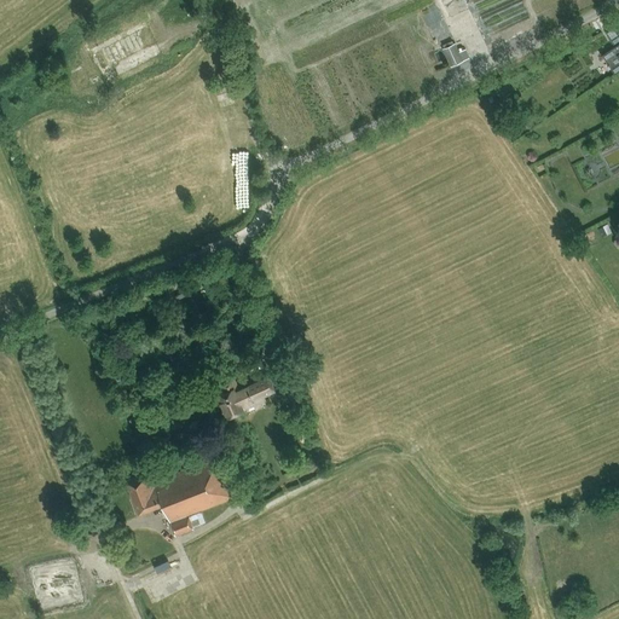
[(614,75),(618,70),(618,34),(614,27),(606,33),(615,47),(601,56),(614,75)]
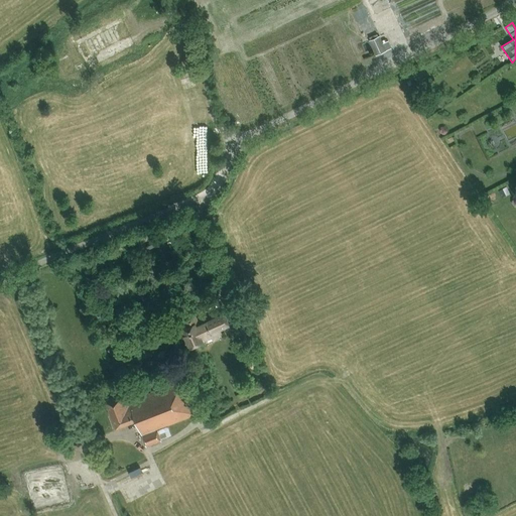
[(381,34),(370,39),(377,55),(392,48),(388,40),(384,42),(381,34)]
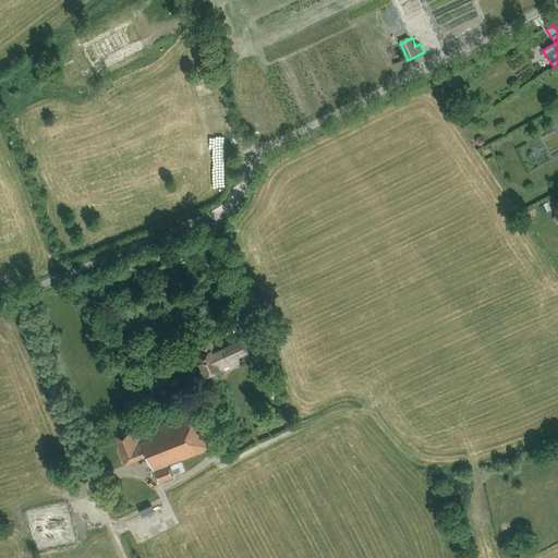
[(450,81),(453,87),(460,84),(457,77),(450,81)]
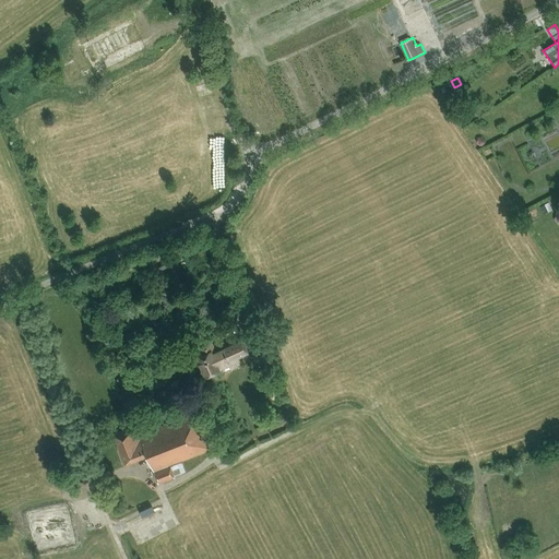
[(550,202),(542,205),(546,213),(554,209),(550,202)]
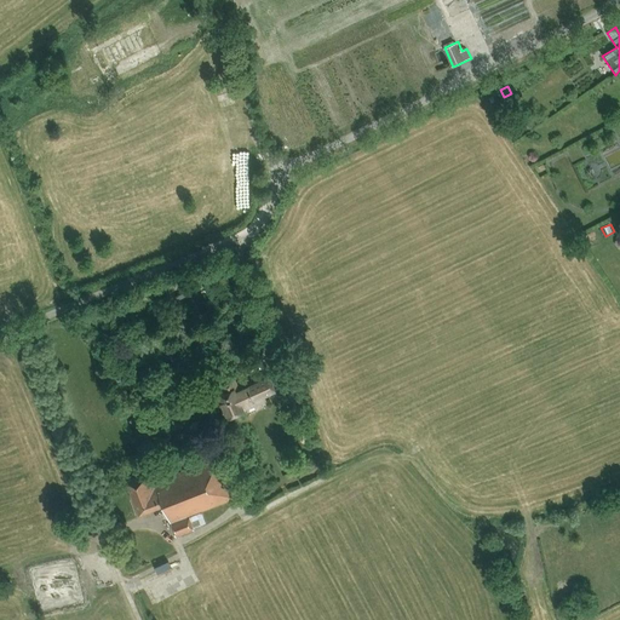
[(177,296),(183,306),(193,300),(188,291),(177,296)]
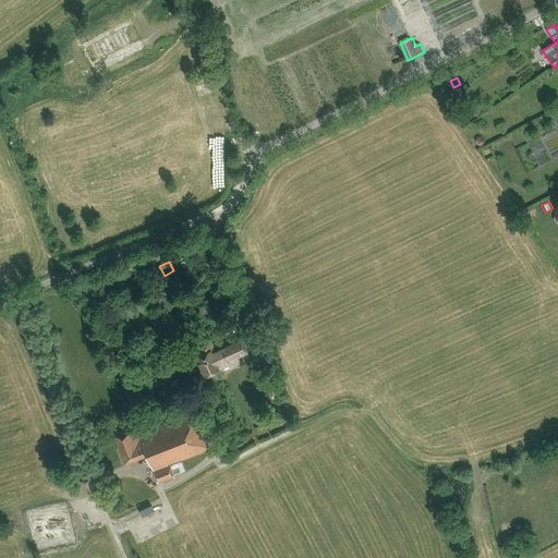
[(186,270),(191,282),(198,279),(195,267),(186,270)]
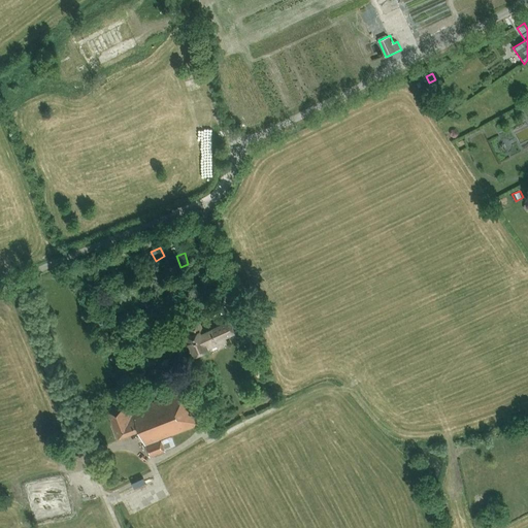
[(165,267),(153,273),(156,281),(168,275),(165,267)]
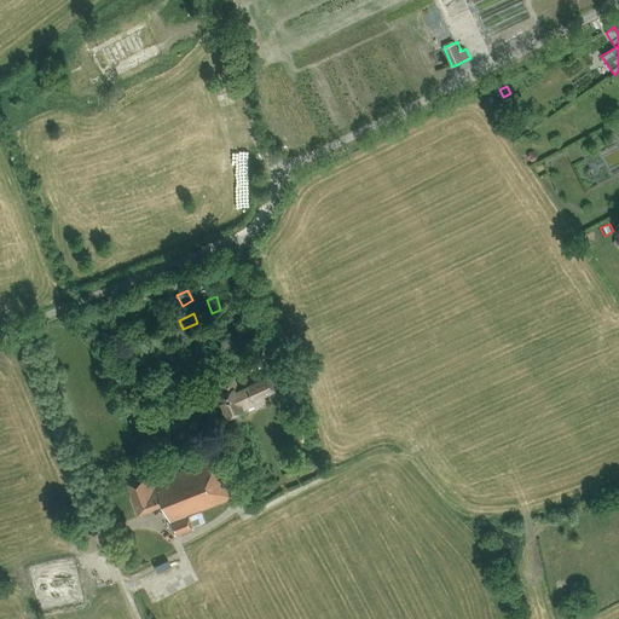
[(209,386),(224,379),(220,369),(204,375),(209,386)]
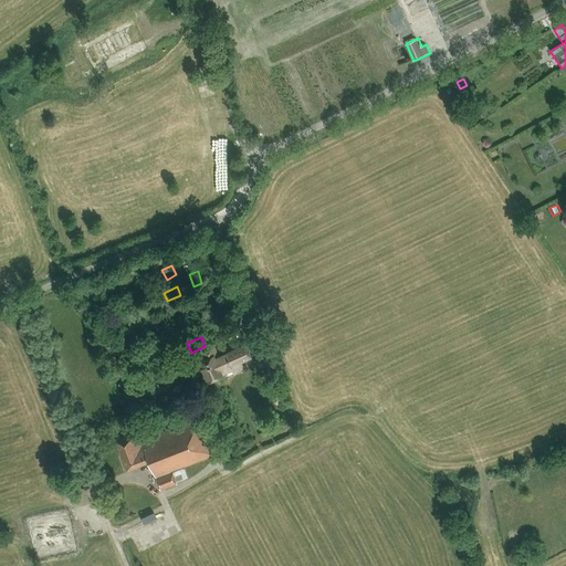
[(201,353),(205,359),(200,362),(208,380),(242,365),(240,362),(251,357),(245,344),(218,356),(213,347),(201,353)]
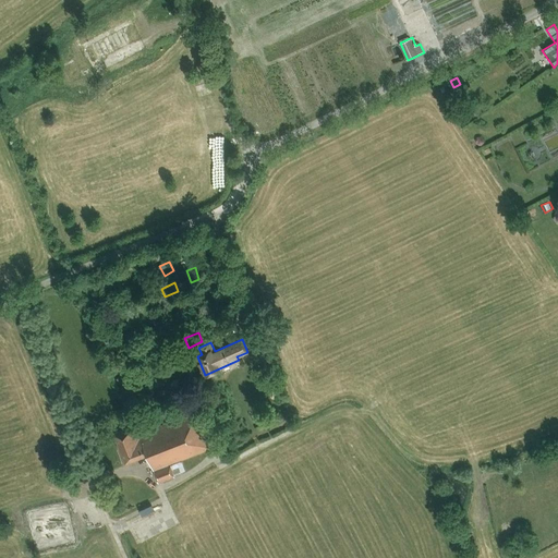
[(158,483),(174,477),(170,465),(209,450),(195,413),(141,434),(136,424),(113,433),(125,463),(147,456),(158,483)]
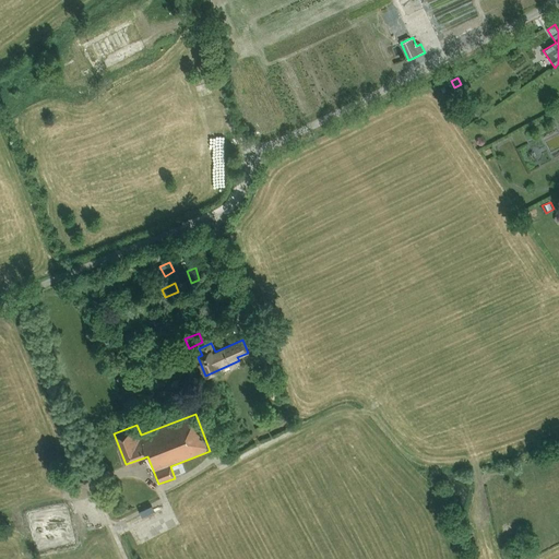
[(71,473),(80,471),(76,459),(68,461),(71,473)]
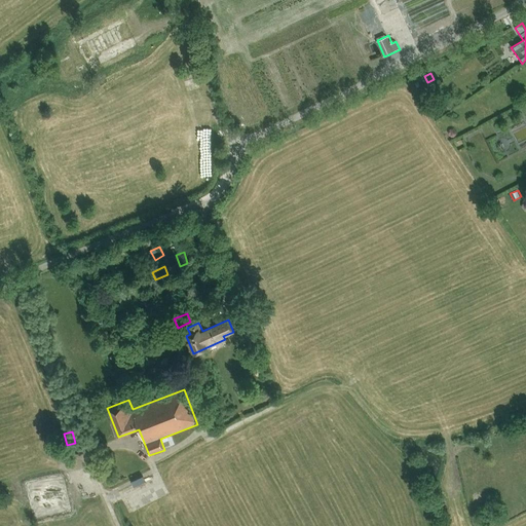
[(160,439),(164,448),(175,444),(172,435),(160,439)]
